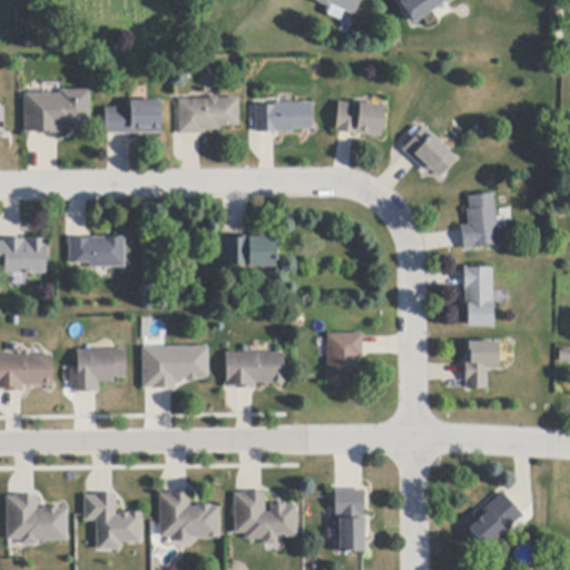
[(361,0),(355,16),(331,6),(330,8),(317,2),(318,1),(315,0),(361,0)]
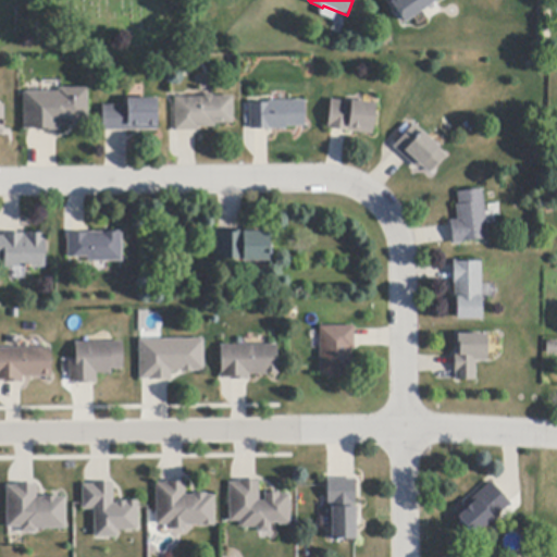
[(436,0),(398,22),(385,0),(436,0)]
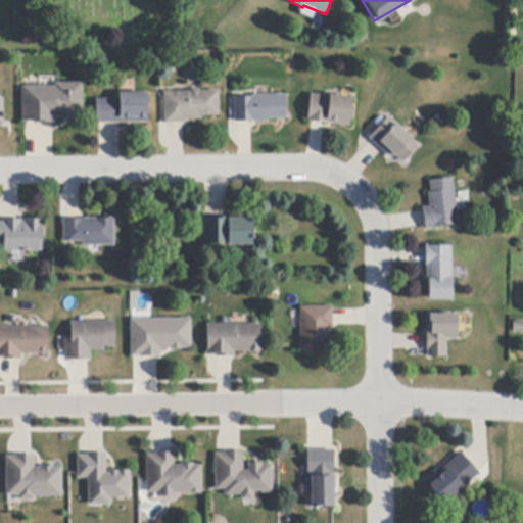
[(53,123),(35,124),(35,122),(28,122),(24,123),(22,87),(55,86),(55,84),(83,83),(83,114),(72,114),(72,119),(56,119),(56,123),(53,123)]
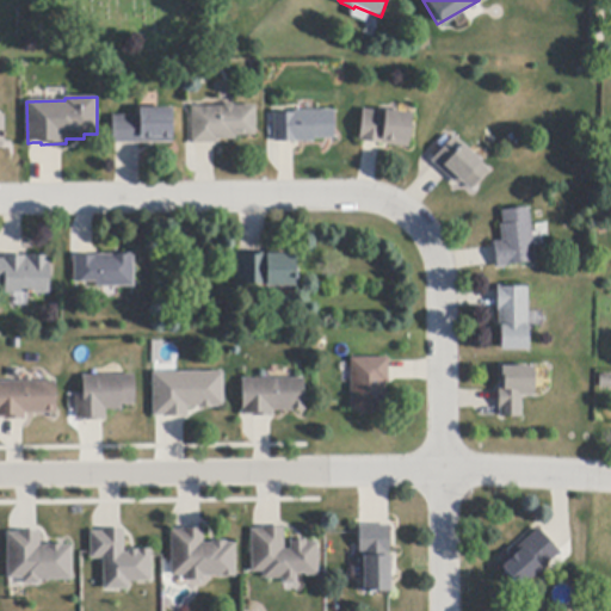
[(235,106),(255,106),(257,136),(236,136),(236,140),(218,140),(218,143),(214,143),(192,143),(192,141),(192,107),(202,107),(223,106),(226,105),(233,105),(235,107),(235,106)]
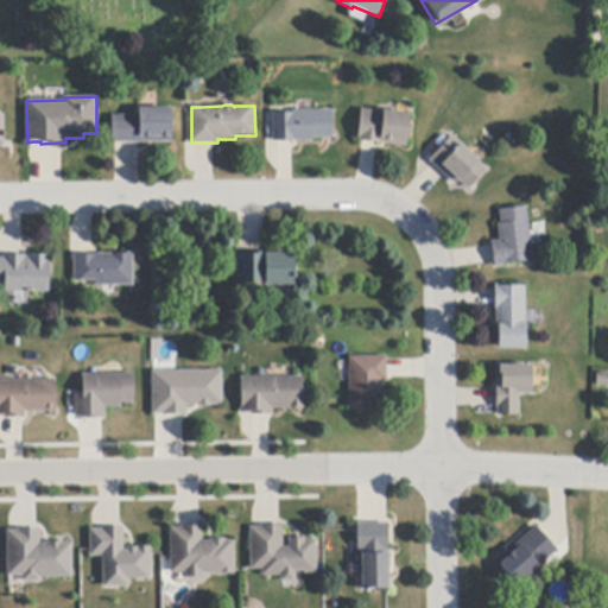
[(172,143),(139,143),(115,143),(113,143),(113,116),(140,116),(140,108),(141,108),(158,108),(172,108),(172,143)]
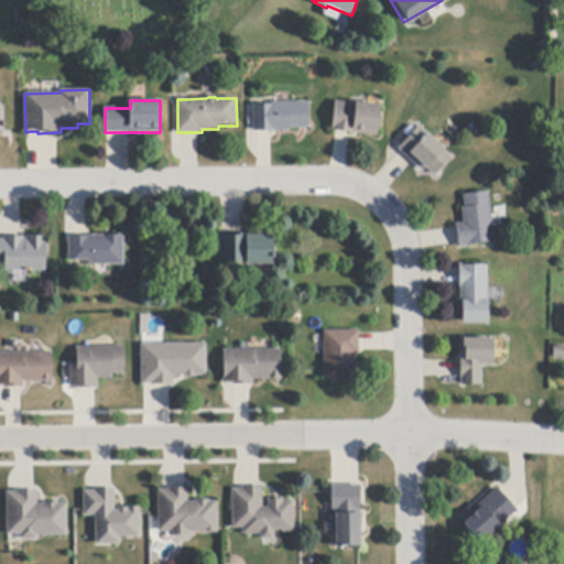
[(351,133),(336,131),(332,131),(335,101),(356,104),(356,102),(381,105),(378,137),(351,133)]
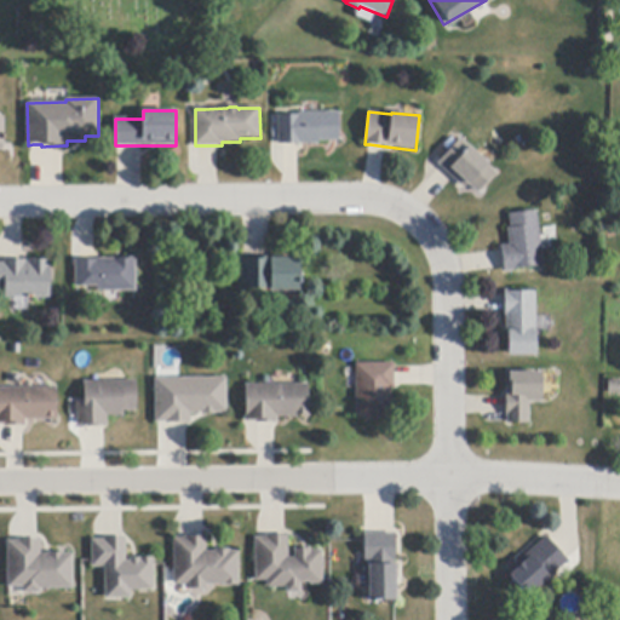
[(298,144),(279,144),(279,116),(279,115),(299,115),(299,113),(304,113),(319,113),(340,113),(340,142),(319,142),(319,144),(298,144)]
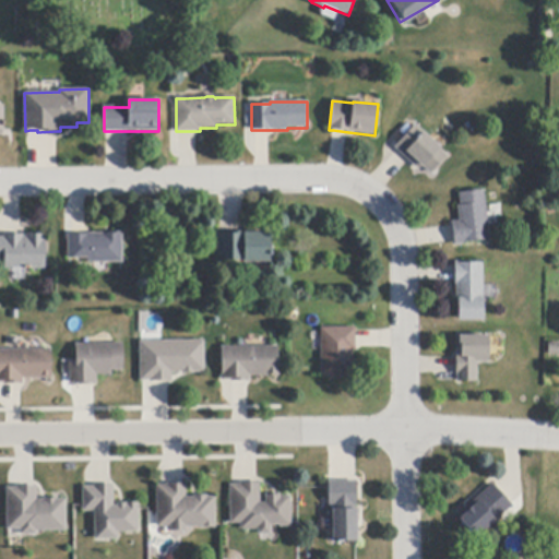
[(419,170),(407,161),(397,151),(395,149),(416,126),(448,155),(430,174),(423,167),(419,170)]
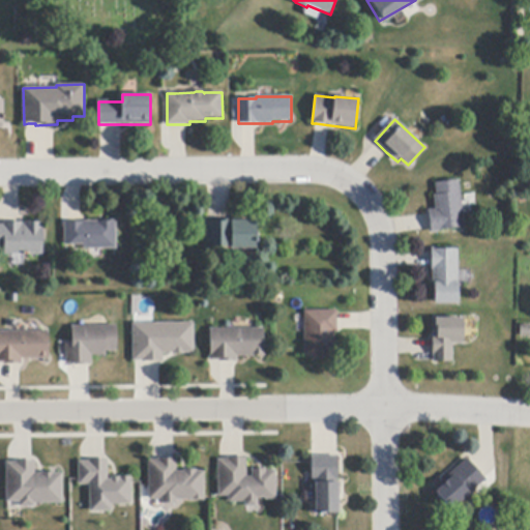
[(431,229),(430,214),(429,211),(436,210),(434,196),(437,196),(436,183),(459,180),(465,228),(441,230),(441,232),(432,233),(431,229)]
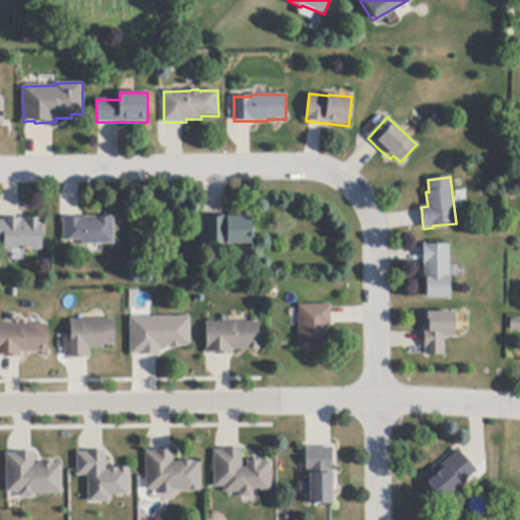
[(63,224),(63,218),(79,218),(102,217),(102,216),(114,216),(115,245),(81,245),(81,241),(64,241),(63,224)]
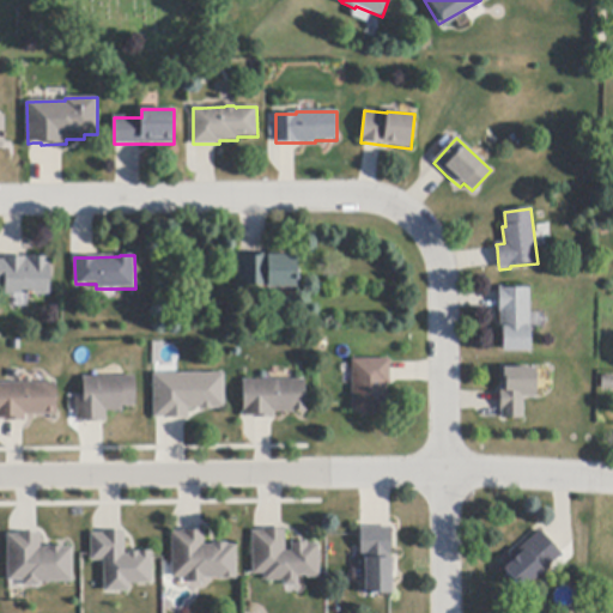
[(267,256),(297,255),(297,287),(268,289),(268,286),(240,286),(238,258),(242,258),(250,256),(250,255),(266,255),(267,255),(267,256)]
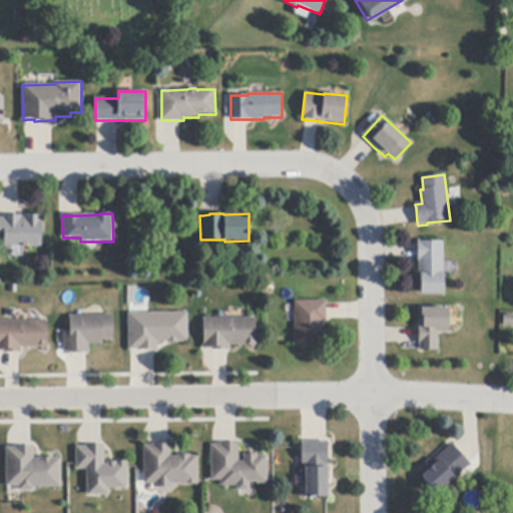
[(41,215),(42,246),(5,246),(5,239),(0,239),(0,218),(4,218),(4,215),(19,215),(22,215),(22,218),(24,218),(24,215),(41,215)]
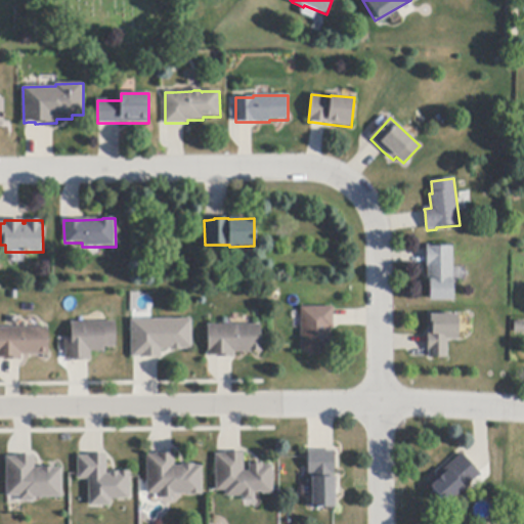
[(428,282),(427,263),(427,250),(427,247),(452,247),(452,279),(453,279),(453,301),(431,301),(431,282),(428,282)]
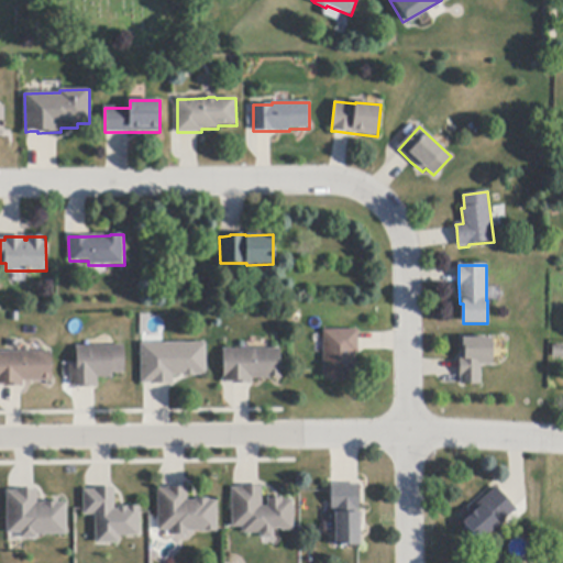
[(359,333),(359,350),(359,353),(355,353),(355,362),(357,362),(357,378),(350,378),(350,382),(333,382),(333,378),(323,378),(323,331),(359,330),(359,333)]
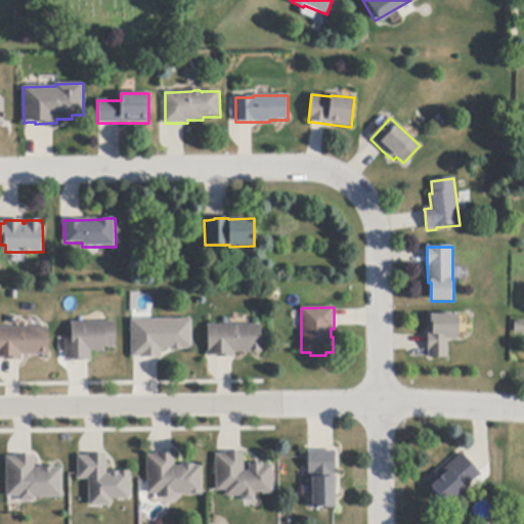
[(429,356),(429,350),(428,350),(427,336),(427,333),(429,333),(429,326),(431,326),(431,315),(459,315),(459,340),(447,341),(447,358),(429,358),(429,356)]
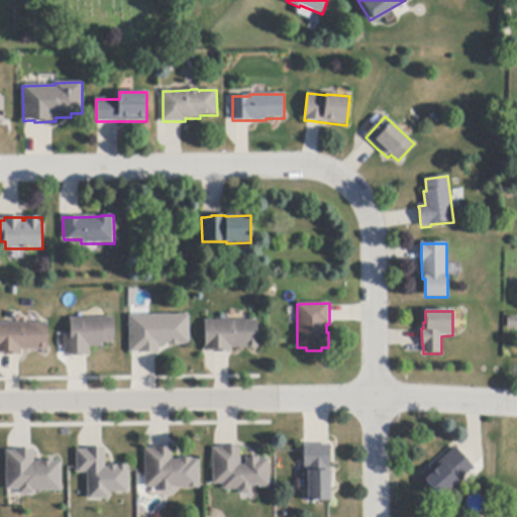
[(156,353),(138,353),(138,352),(132,352),(130,352),(129,316),(189,315),(189,344),(181,345),(169,346),(169,344),(160,345),(160,353),(156,353)]
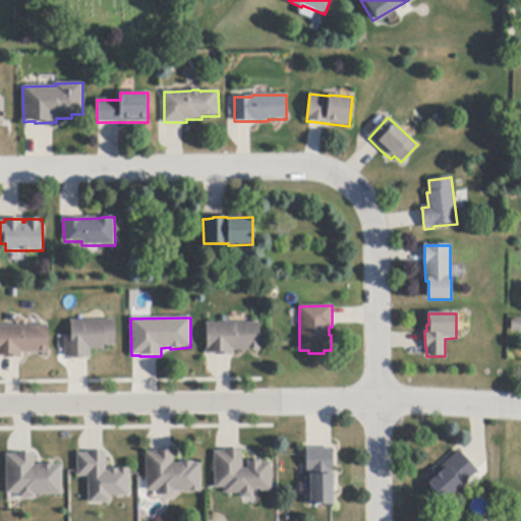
[(89,359),(74,359),(74,357),(67,358),(66,358),(65,337),(71,337),(71,321),(93,321),(104,321),(115,320),(116,346),(105,346),(105,350),(91,350),(91,359),(89,359)]
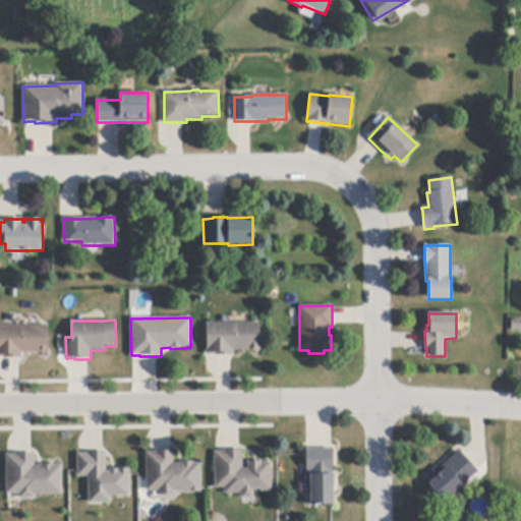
[(520,321),(520,332),(512,332),(512,321),(520,321)]
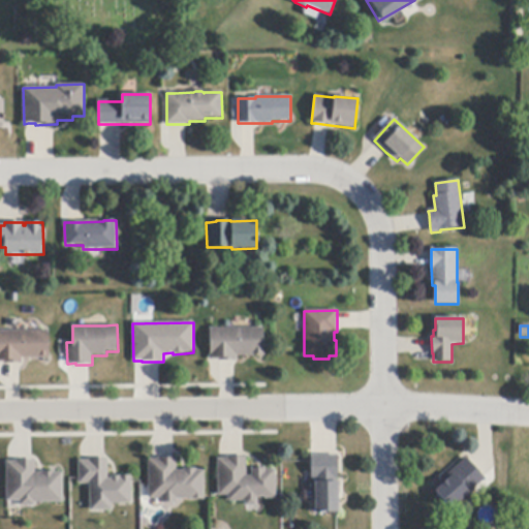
[(235,362),(219,362),(219,361),(211,361),(210,329),(232,329),(252,329),(263,329),(263,356),(237,356),(237,362),(235,362)]
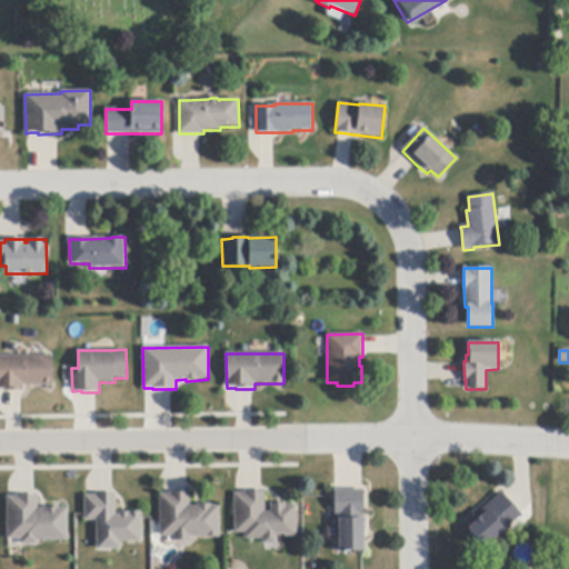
[(22,392),(5,392),(5,390),(0,390),(0,356),(52,356),(52,386),(25,386),(25,392),(22,392)]
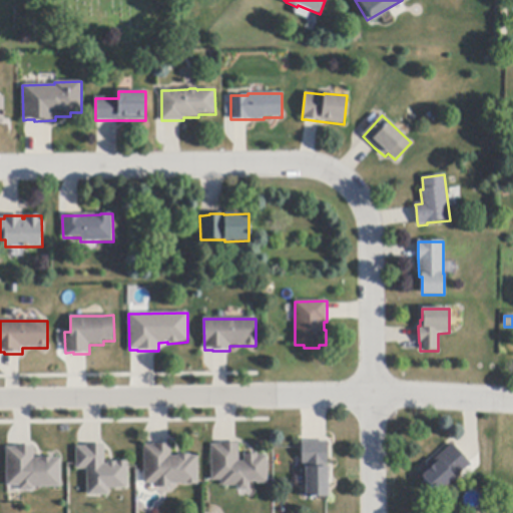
[(302,442),(304,442),(327,442),(328,442),(328,497),(307,497),(306,465),(303,465),(302,442)]
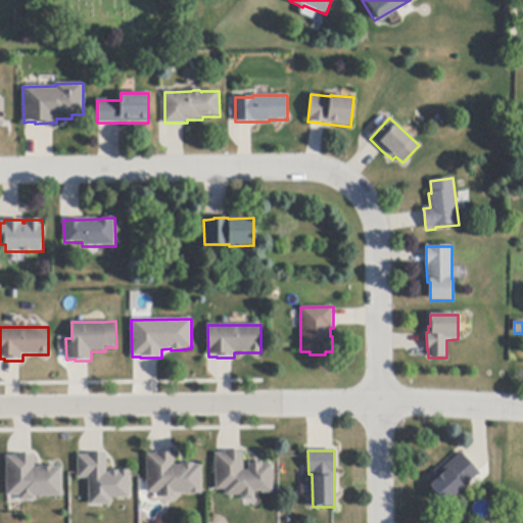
[(147,493),(147,455),(150,455),(156,455),(156,453),(172,453),(174,453),(174,466),(182,466),(182,464),(193,464),(193,466),(201,466),(202,494),(189,494),(189,493),(175,493),(175,497),(159,497),(159,493),(147,493)]
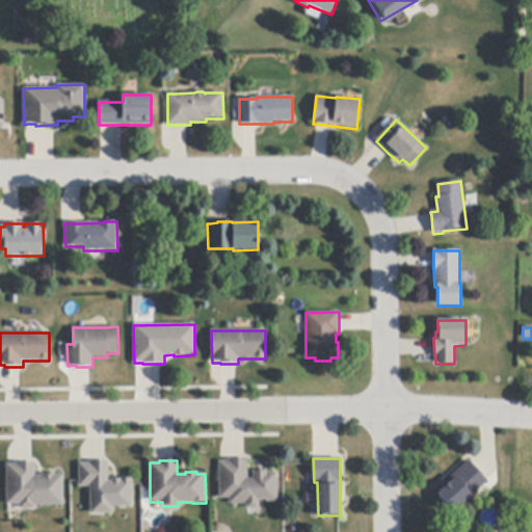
[(220,499),(219,461),(221,461),(229,461),(229,460),(245,460),(247,460),(247,479),(254,479),(254,471),(267,471),(267,473),(276,473),(277,502),(266,502),(266,500),(258,500),(258,509),(246,509),(246,505),(230,505),(230,499),(220,499)]
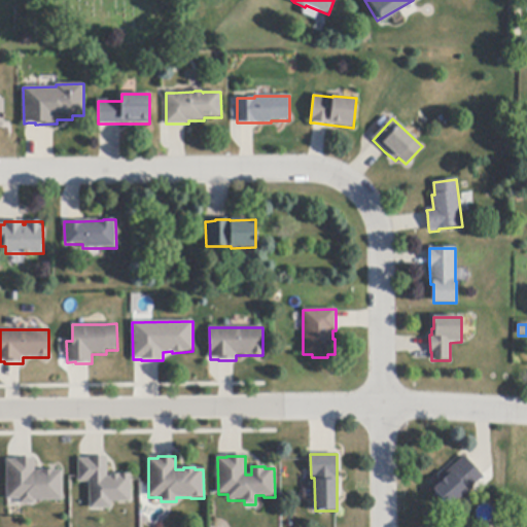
[(466,458),(482,476),(484,478),(473,487),(475,488),(462,498),(461,497),(450,507),(431,486),(465,456),(466,458)]
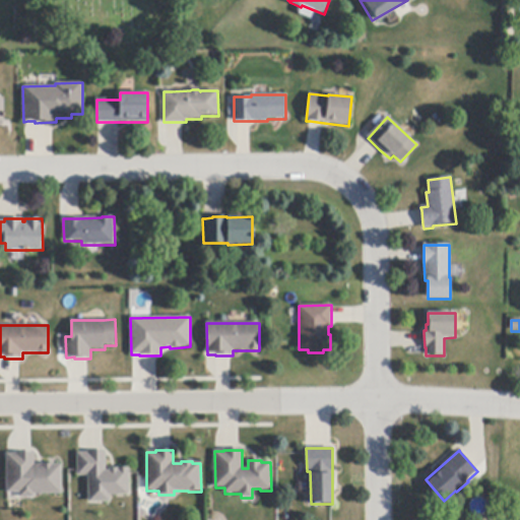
[(88,503),(88,476),(78,476),(77,453),(80,453),(87,453),(87,451),(104,451),(106,451),(107,471),(110,471),(110,469),(129,468),(130,496),(110,496),(110,502),(88,503)]
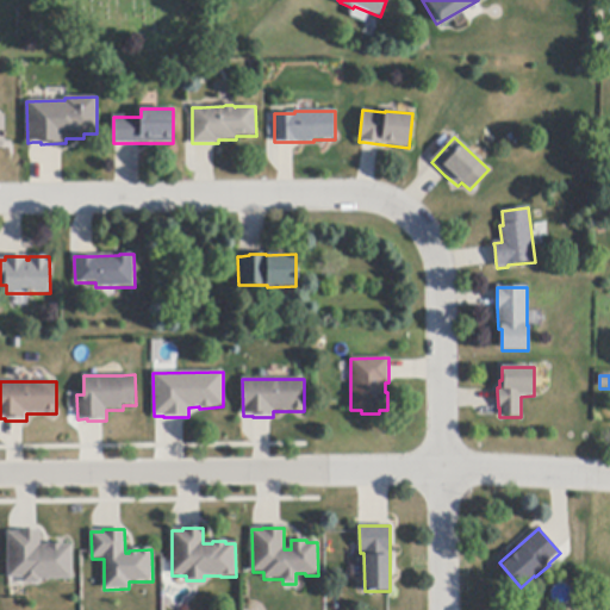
[(25,584),(23,584),(23,578),(11,579),(8,579),(7,534),(19,533),(19,531),(39,531),(41,547),(49,546),(49,545),(62,545),(62,546),(72,546),(73,579),(39,580),(41,584),(25,584)]
